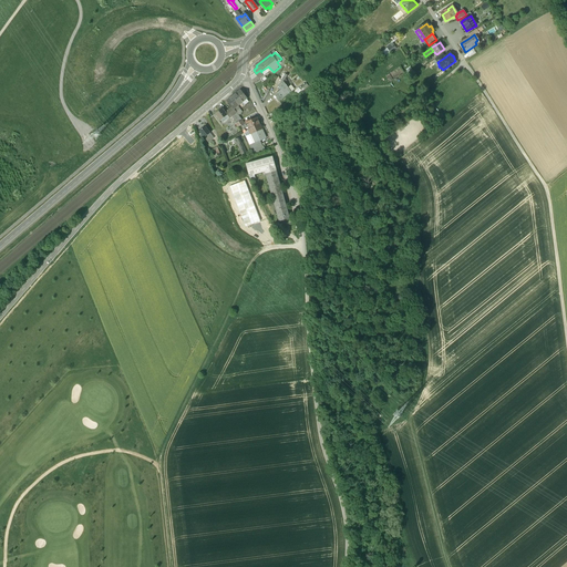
[(256,73),(255,74),(259,80),(265,75),(261,71),(261,72),(260,70),(256,73)]
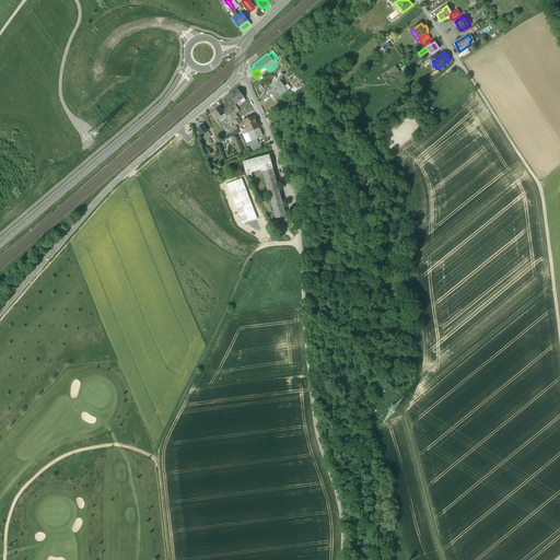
[(394,69),(385,74),(388,79),(396,73),(394,69)]
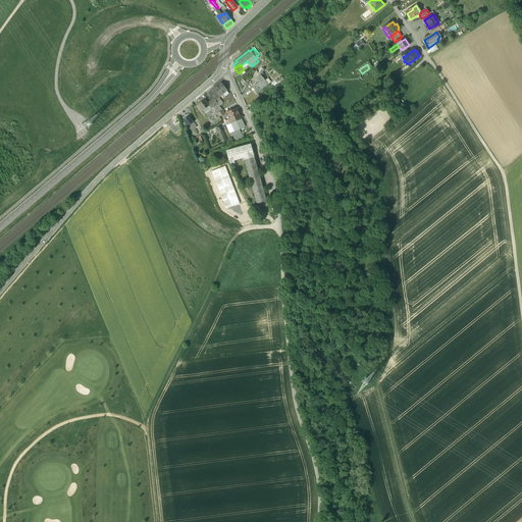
[(261,75),(260,75),(256,80),(259,83),(261,86),(264,84),(266,86),(268,85),(265,81),(262,77),(261,75)]
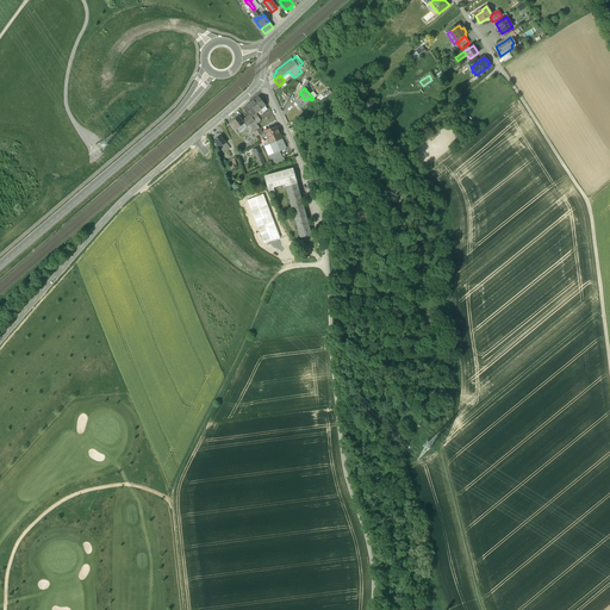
[(259,97),(251,104),(251,103),(244,110),(249,116),(250,118),(251,118),(261,110),(265,107),(265,106),(261,103),(262,101),(259,97)]
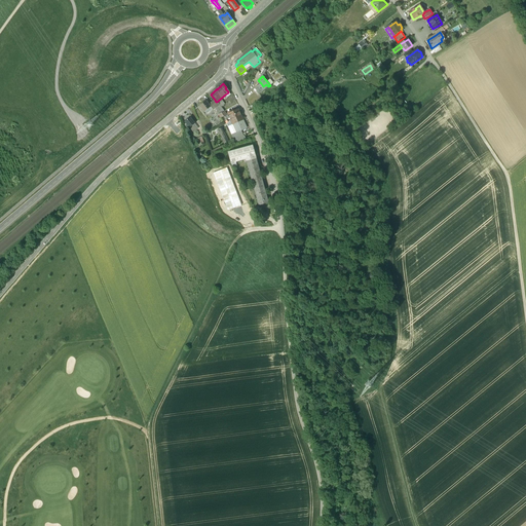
[(261,83),(254,88),(259,95),(268,86),(266,84),(263,86),(261,83)]
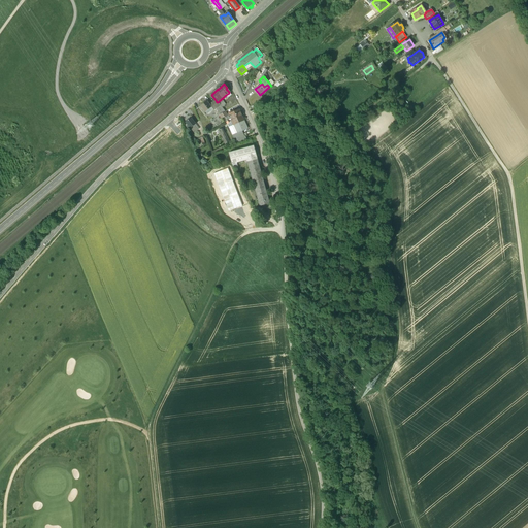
[(246,99),(250,105),(260,100),(257,94),(246,99)]
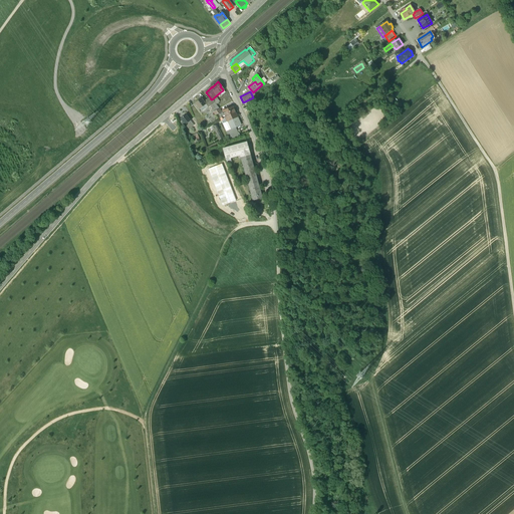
[(219,109),(212,99),(211,99),(210,97),(207,100),(210,106),(214,112),(219,109)]
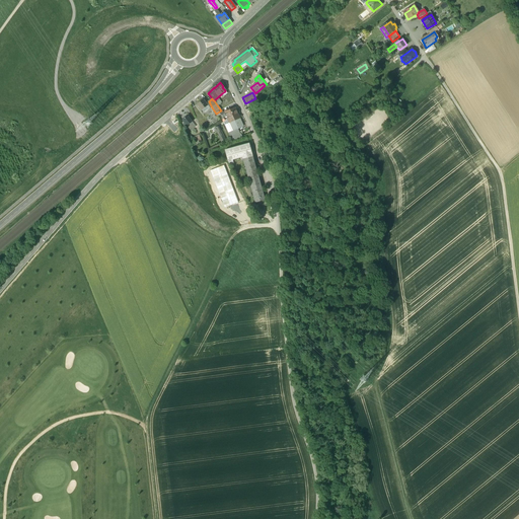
[(206,102),(204,99),(197,104),(204,113),(210,107),(208,105),(206,103),(206,102)]
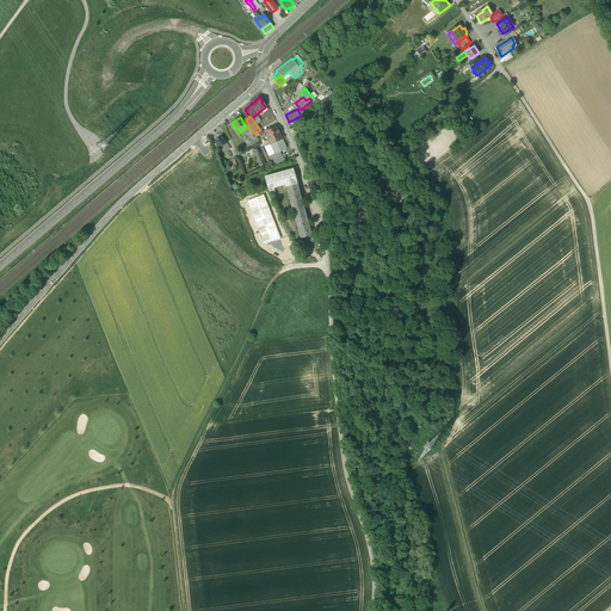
[(461,125),(456,130),(463,139),(469,134),(461,125)]
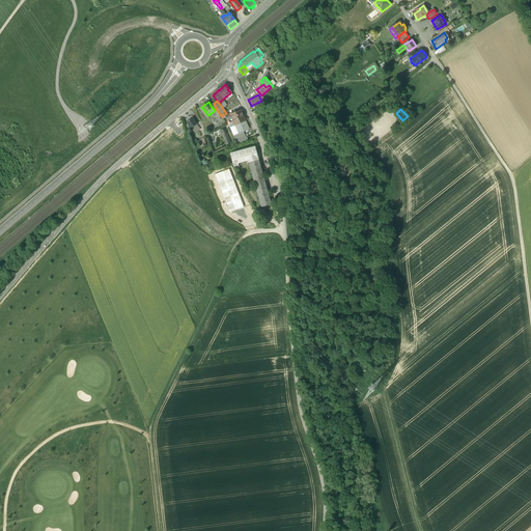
[(241,111),(230,115),(235,126),(246,120),(241,111)]
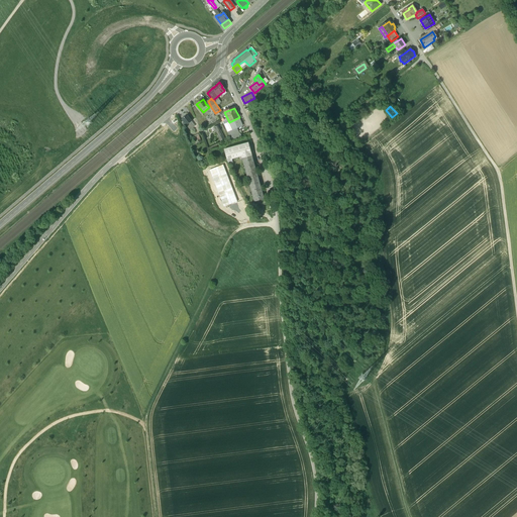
[(222,113),(220,114),(231,141),(241,137),(239,133),(232,136),(230,131),(232,130),(229,122),(224,112),(222,113)]
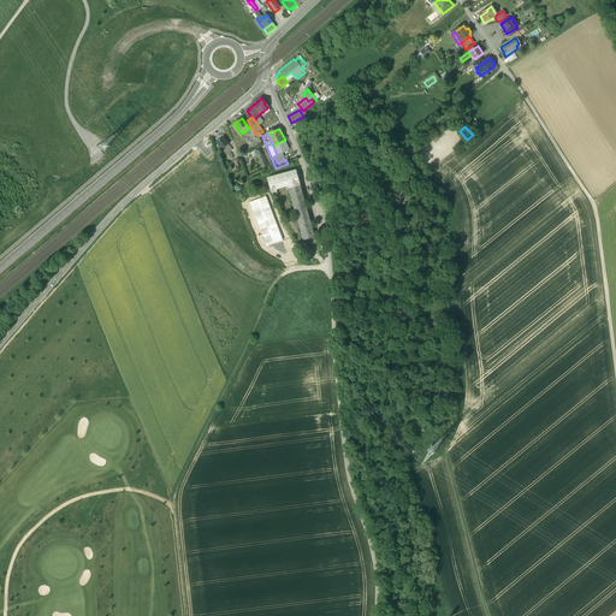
[(229,144),(223,137),(217,143),(219,146),(217,147),(219,150),(221,149),(221,150),(223,150),(226,155),(231,152),(226,147),(229,144)]
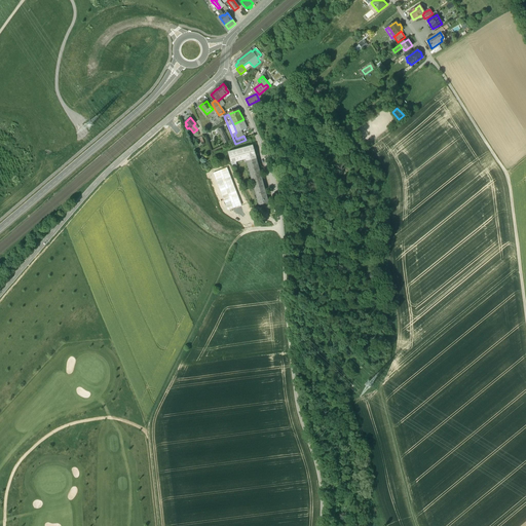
[(243,119),(233,124),(236,133),(241,130),(240,128),(246,126),(243,119)]
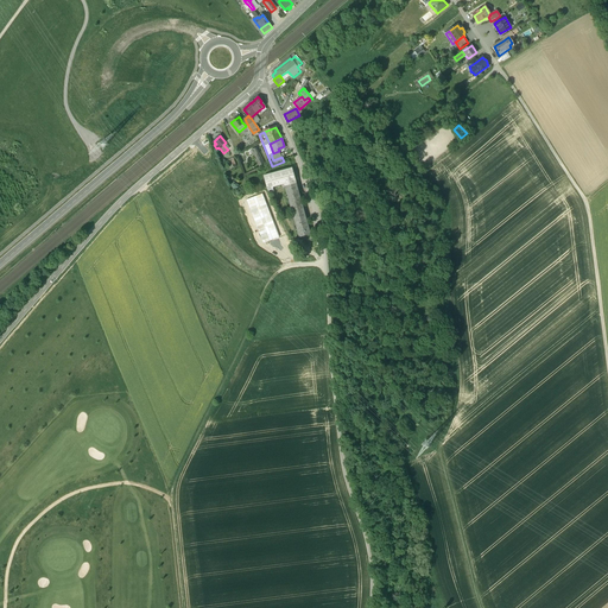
[(255,149),(252,150),(260,166),(264,164),(255,149)]
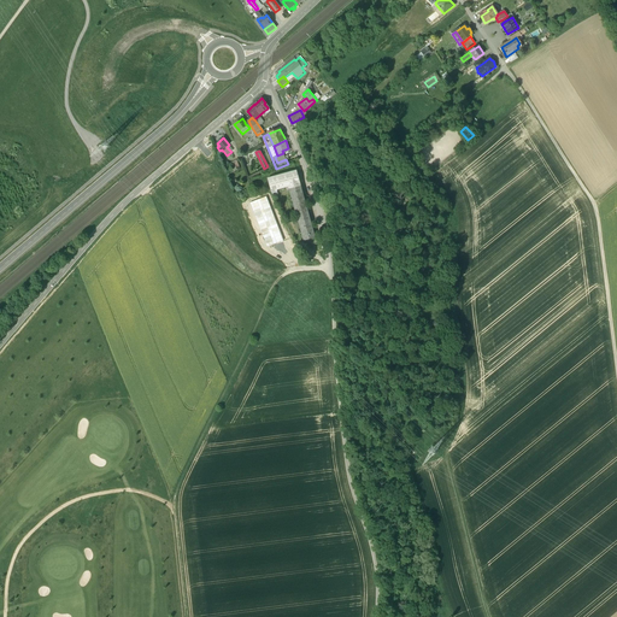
[(283,153),(277,156),(275,157),(277,163),(286,159),(283,153)]
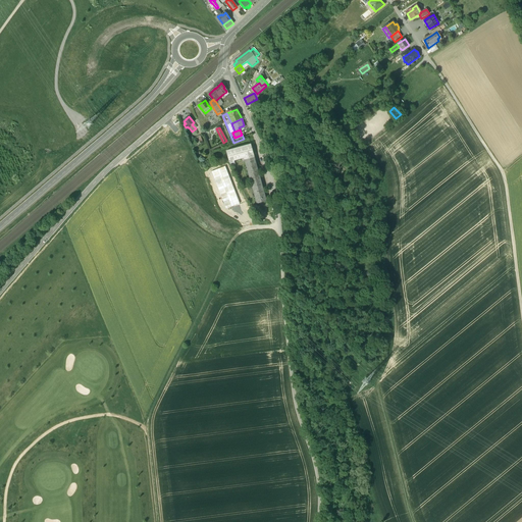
[(251,144),(226,151),(229,163),(235,161),(233,159),(246,156),(247,159),(254,158),(254,156),(251,144)]
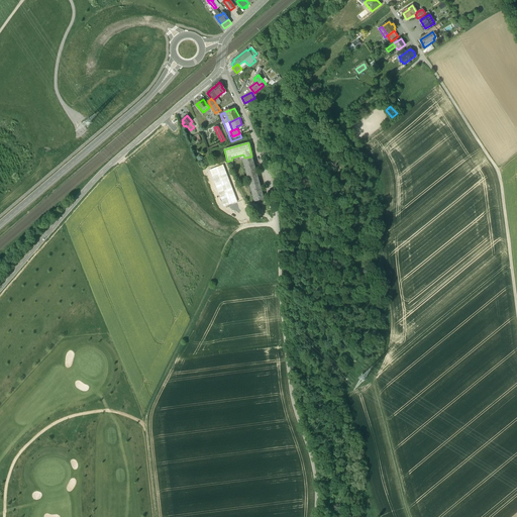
[(244,158),(242,159),(254,202),(264,200),(251,156),(251,157),(244,158)]
